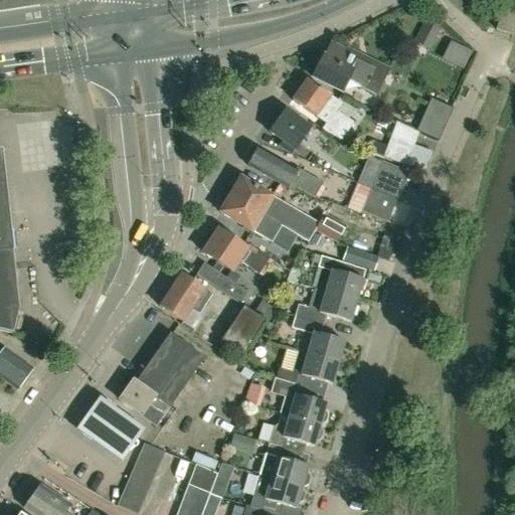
[(514,13),(502,9),(499,20),(496,29),(512,34),(514,24),(514,13)]
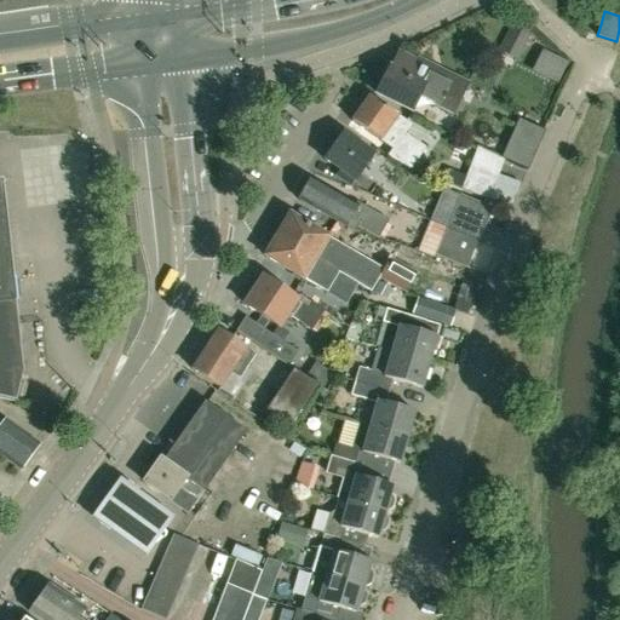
[(516,58),(523,45),(527,35),(512,28),(500,51),(516,58)]
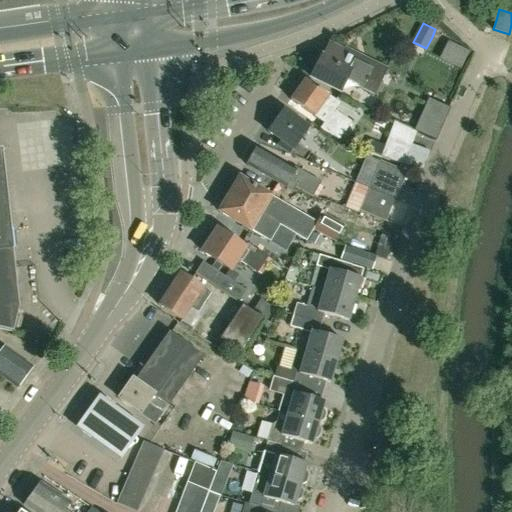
[(322,55),(311,77),(339,91),(345,79),(374,93),(385,69),(329,41),(322,56),(322,55)]
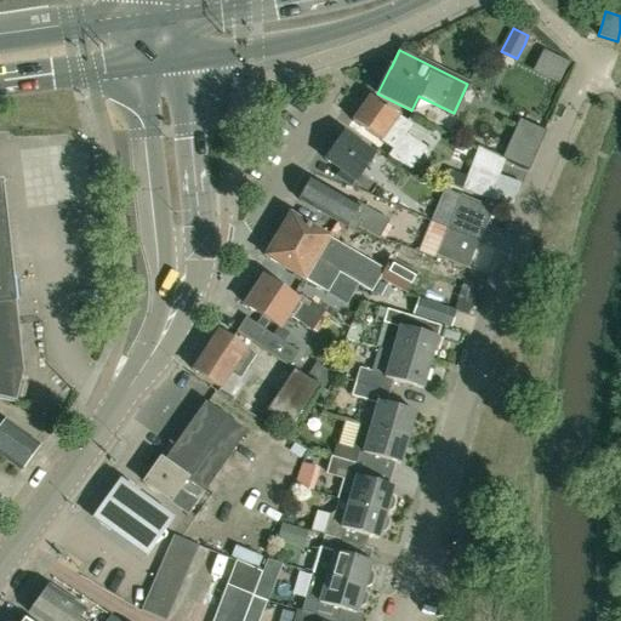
[(391,154),(411,169),(426,148),(405,134),(410,126),(369,97),(353,121),(393,149),(391,154)]
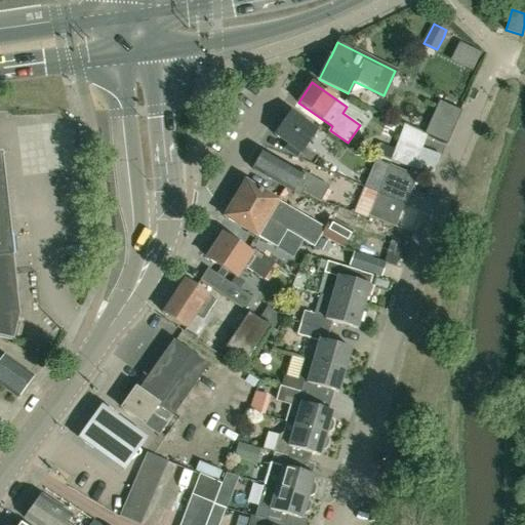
[(462,110),(440,101),(435,112),(457,121),(458,121),(462,110)]
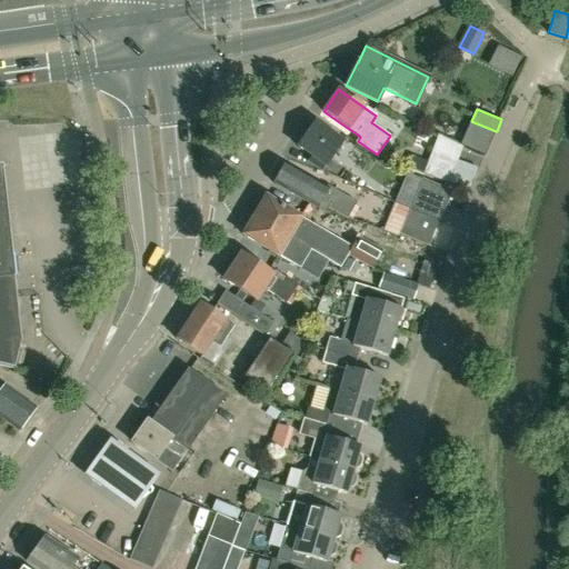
[(329,176),(339,180),(345,172),(329,161),(343,142),(315,122),(297,147),(311,157),(309,161),(329,176)]
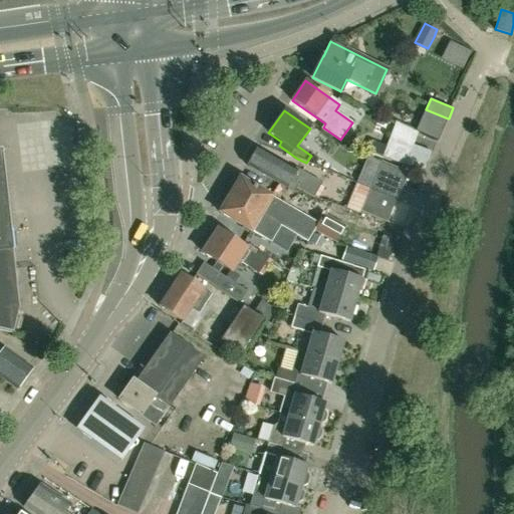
[(395,126),(393,131),(390,138),(382,158),(406,167),(413,147),(419,133),(397,121),(395,126)]
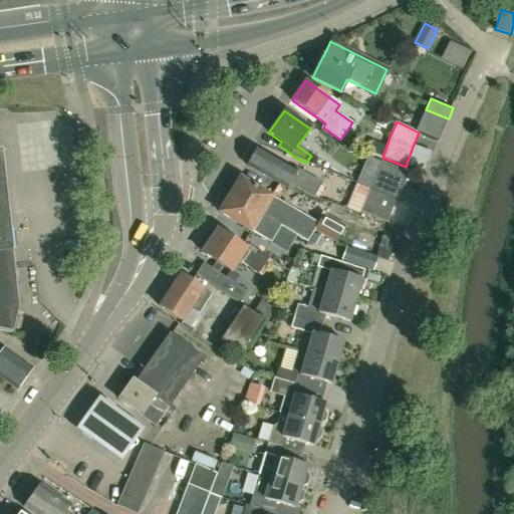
[(1,150),(0,149),(0,330),(12,333),(18,307),(12,250),(13,249),(1,150)]
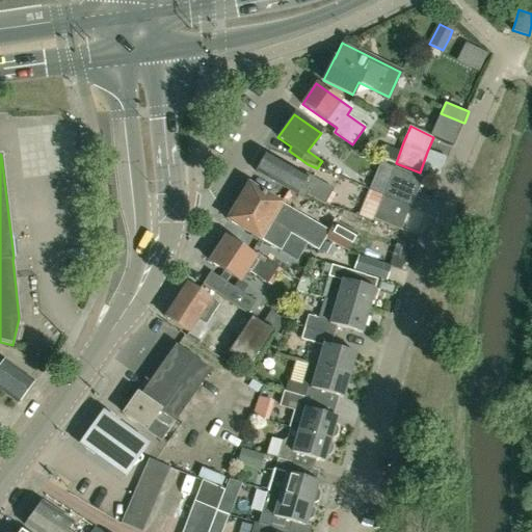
[(306,176),(266,154),(256,171),(304,200),(307,194),(324,204),(333,189),(306,175),(306,176)]
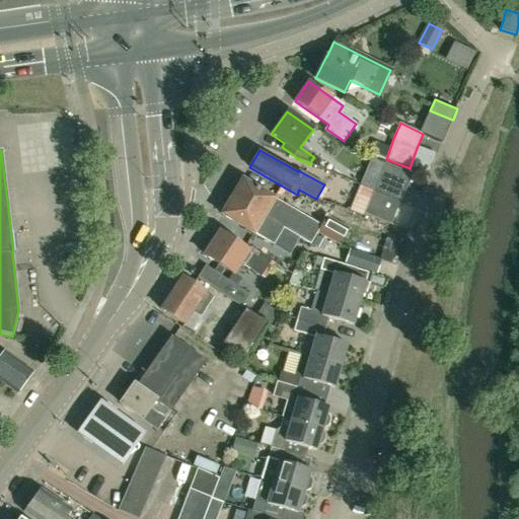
[(411,175),(384,165),(374,191),(399,202),(411,175)]
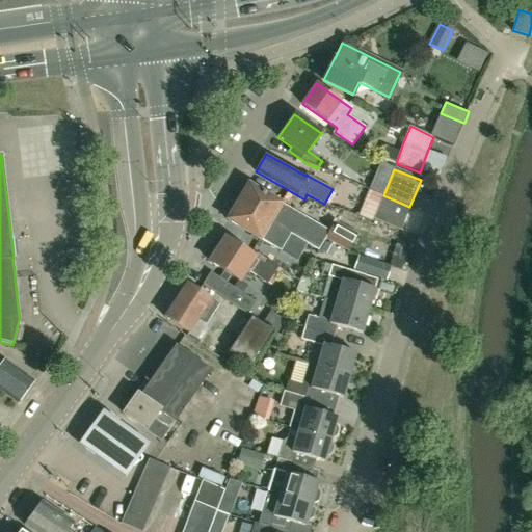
[(249,185),(238,203),(290,233),(318,249),(328,232),(249,185)]
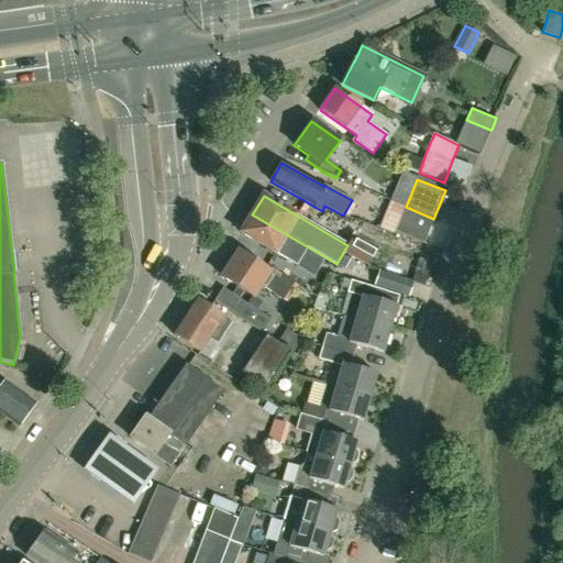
[(395,233),(401,236),(423,244),(432,220),(404,209),(395,233)]
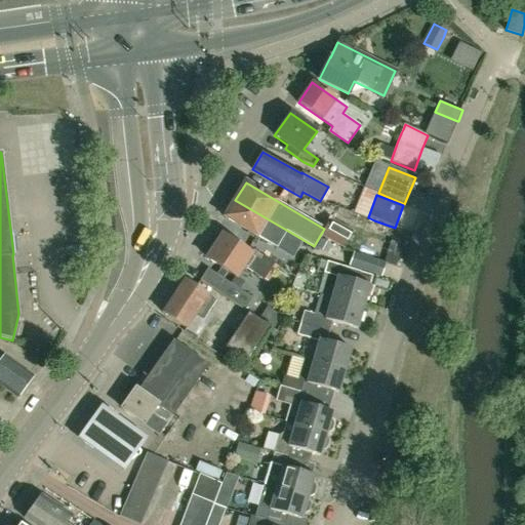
[(276,247),(286,230),(235,200),(225,217),(276,247)]
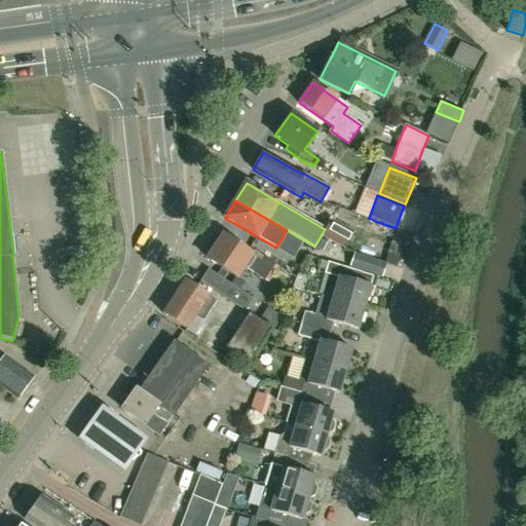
[(332,219),(322,236),(343,250),(354,231),(332,219)]
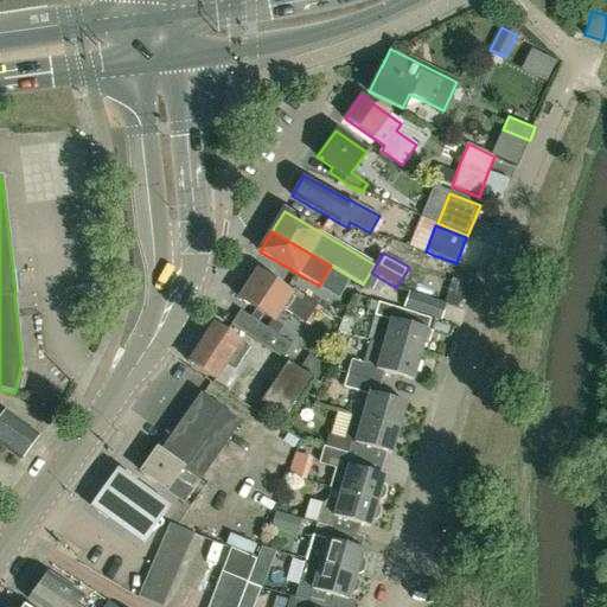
[(302,302),(259,272),(241,298),(274,320),(282,308),(293,317),(302,302)]
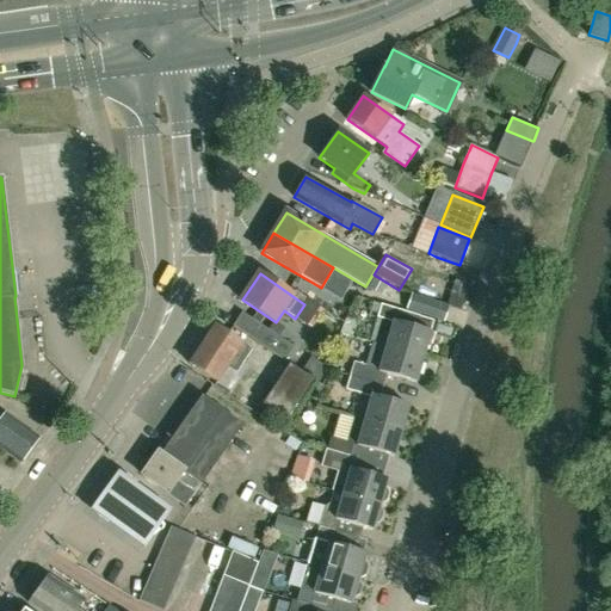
[(443,323),(449,308),(412,296),(406,310),(443,323)]
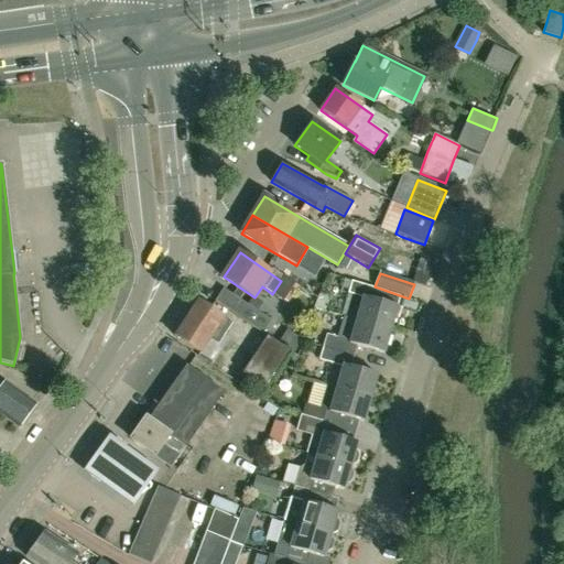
[(283,301),(295,283),(283,277),(281,281),(272,294),(283,301)]
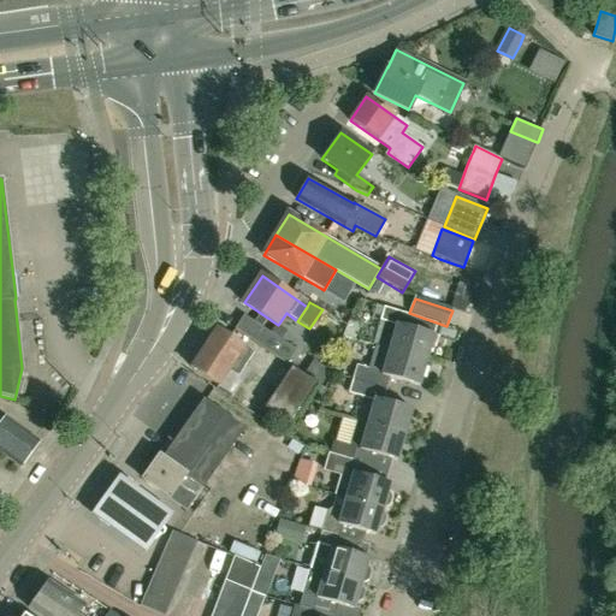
[(377,347),(388,349),(425,360),(432,335),(418,330),(421,319),(383,306),(379,320),(384,321),(377,347)]
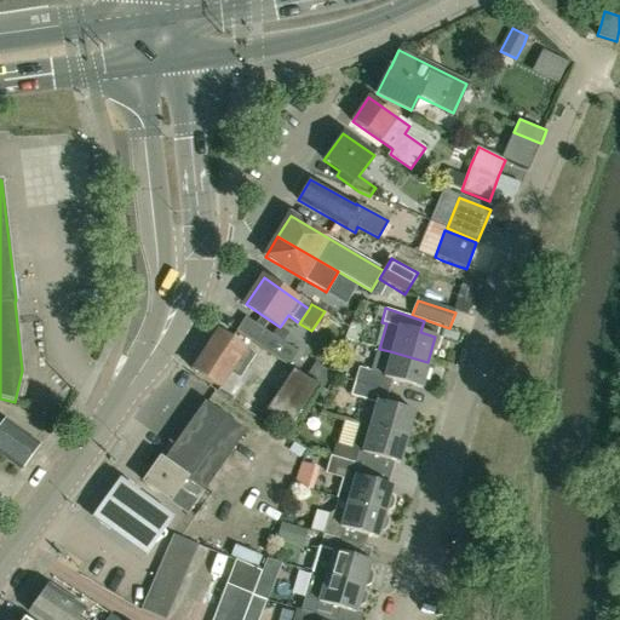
[(246,317),(236,331),(235,332),(288,368),(298,352),(246,317)]
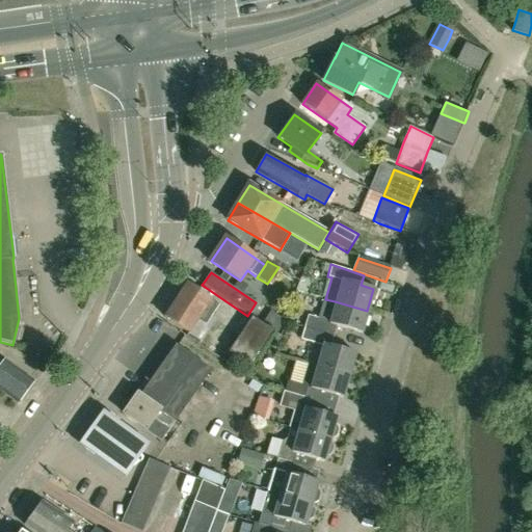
[(187,283),(165,316),(189,331),(205,309),(212,314),(219,304),(187,283)]
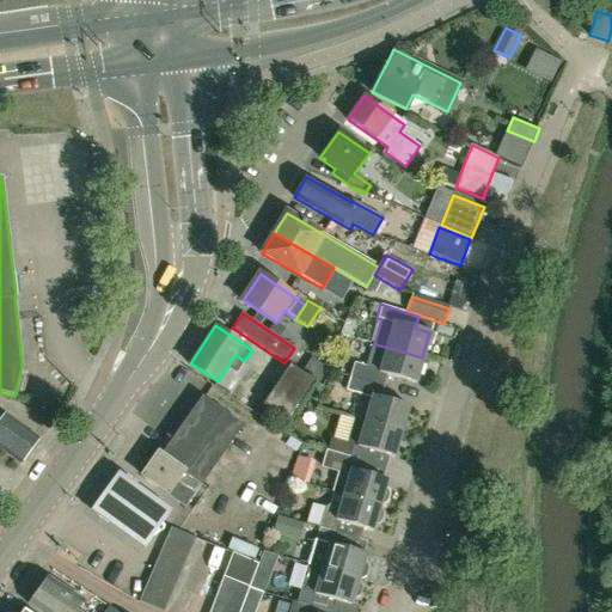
[(354,363),(350,377),(384,387),(387,375),(415,384),(422,357),(385,347),(374,344),(367,367),(354,363)]
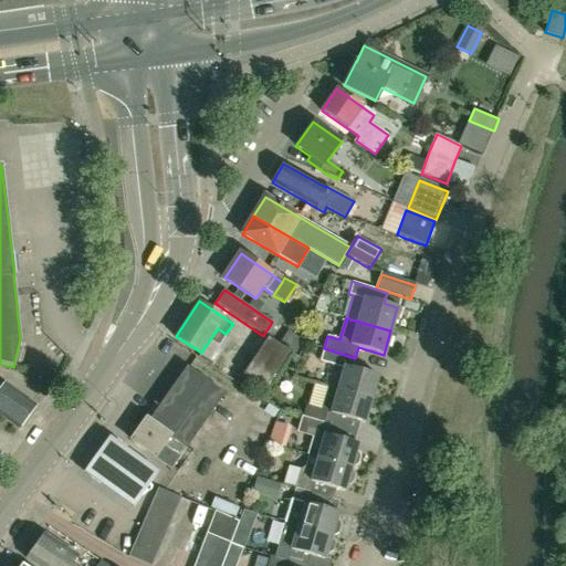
[(266,390),(292,354),(268,338),(242,374),(266,390)]
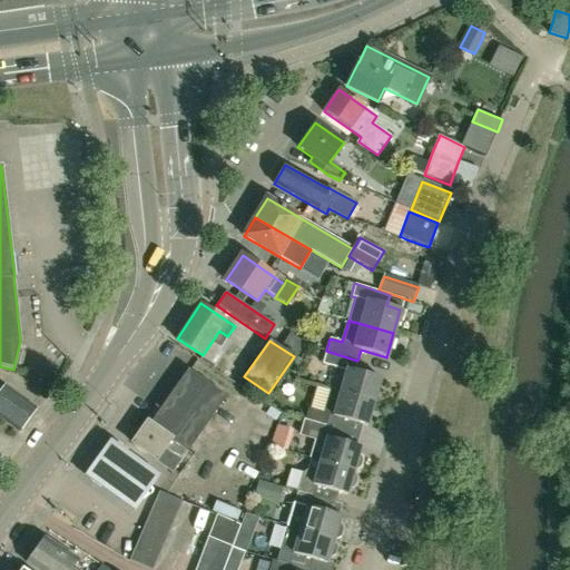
[(331,390),(373,402),(380,379),(354,371),(357,361),(326,351),(322,364),(345,371),(338,392),(331,390)]
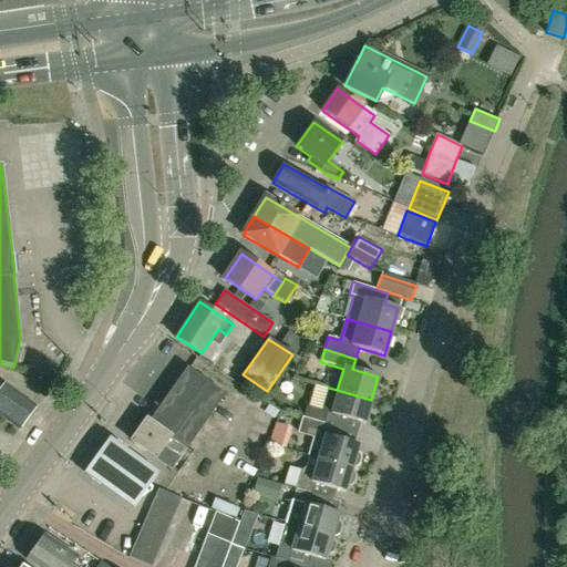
[(158,409),(155,406),(131,441),(171,470),(179,456),(179,457),(224,395),(187,369),(158,409)]
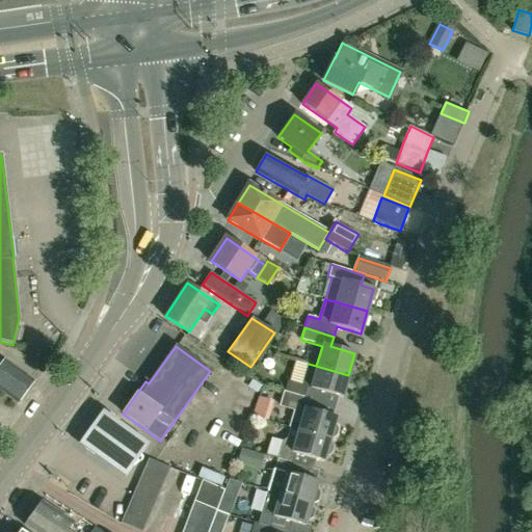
[(0,390),(18,403),(33,381),(5,361),(0,367),(0,390)]
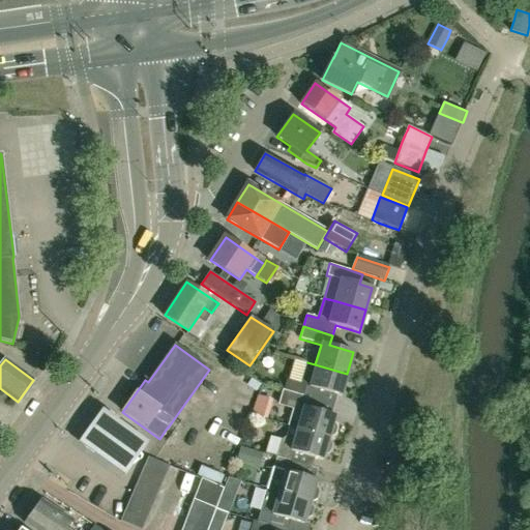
[(341,396),(347,374),(307,362),(300,384),(287,380),(284,390),(305,396),(308,387),(341,396)]
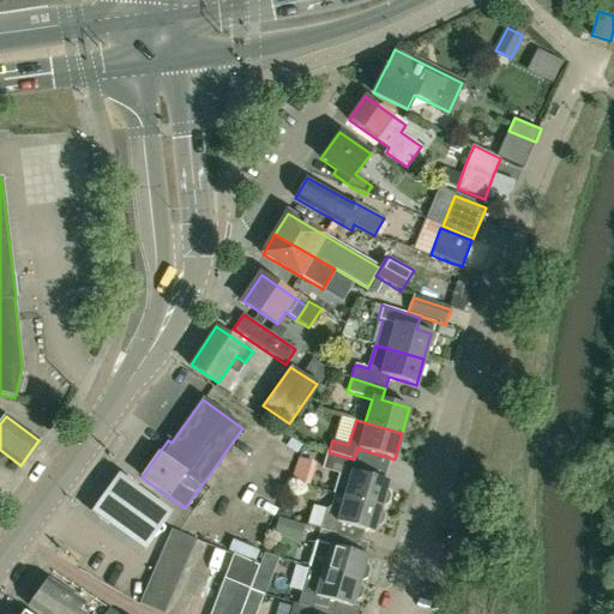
[(341,473),(335,494),(380,507),(381,506),(385,505),(389,501),(390,497),(389,492),(386,488),(387,482),(351,471),(354,459),(329,452),(324,468),(341,473)]
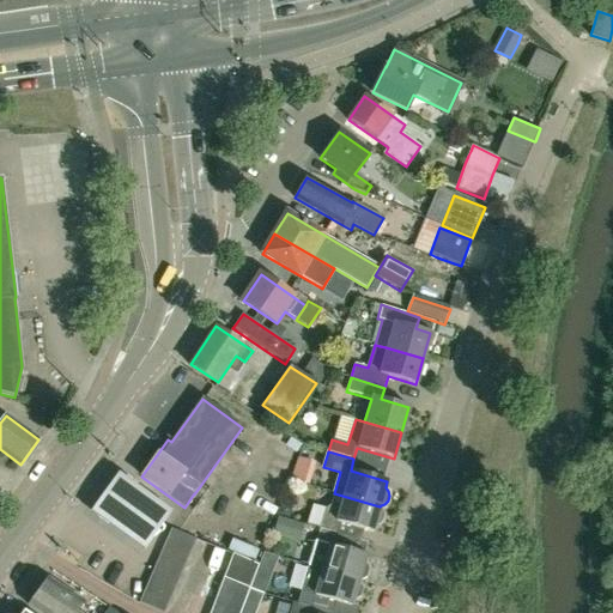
[(96,516),(150,556),(178,516),(125,477),(96,516)]
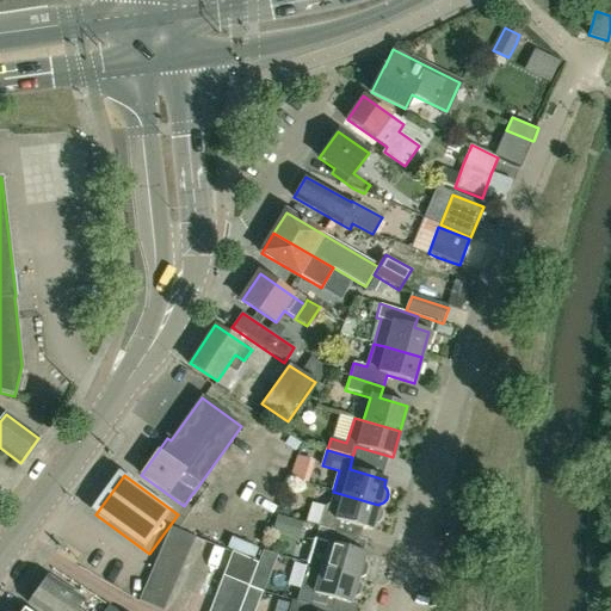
[(319,528),(352,537),(356,526),(371,530),(374,524),(377,523),(381,519),(382,514),(381,510),(378,506),(378,505),(333,492),(329,504),(325,506),(319,526),(332,530),(332,531),(319,528)]
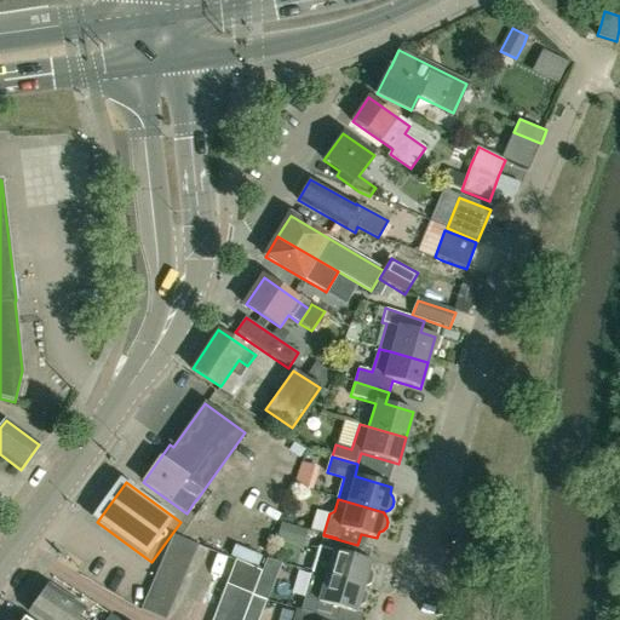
[(193,560),(197,546),(172,535),(166,547),(193,560)]
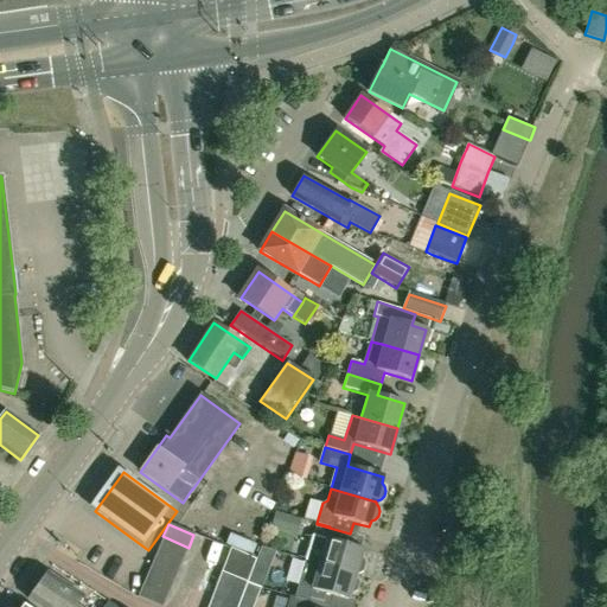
[(312,535),(305,560),(355,575),(362,549),(342,543),(345,532),(350,534),(317,524),(313,536),(312,535)]
